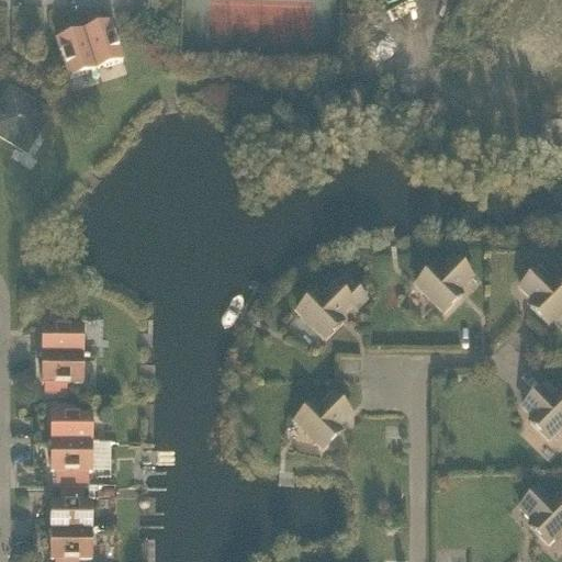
[(110,26),(83,35),(96,74),(123,65),(110,26)]
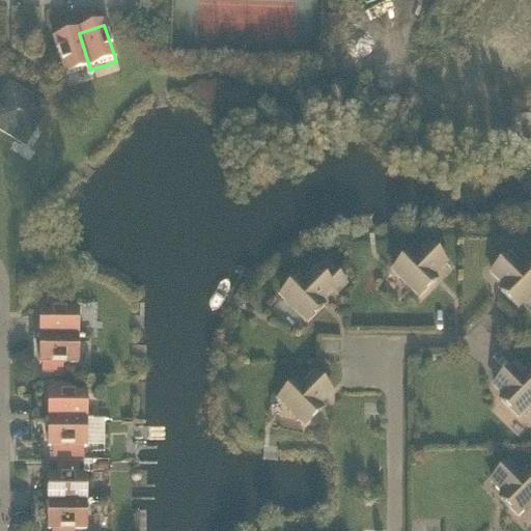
[(65,78),(90,70),(79,33),(54,42),(65,78)]
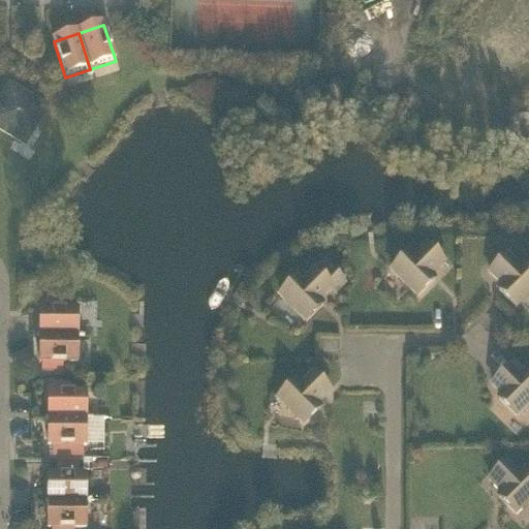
[(47,111),(10,89),(0,105),(0,131),(25,147),(47,111)]
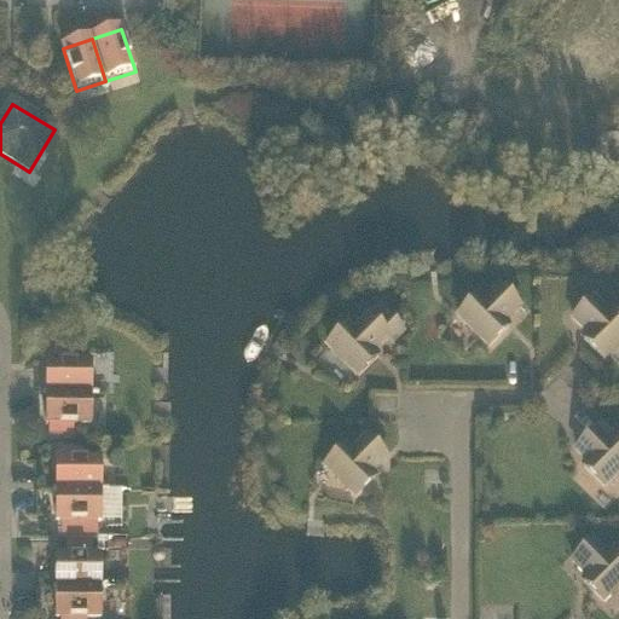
[(485,306),(478,299),(458,318),(490,350),(509,330),(503,325),(519,308),(501,290),(485,306)]
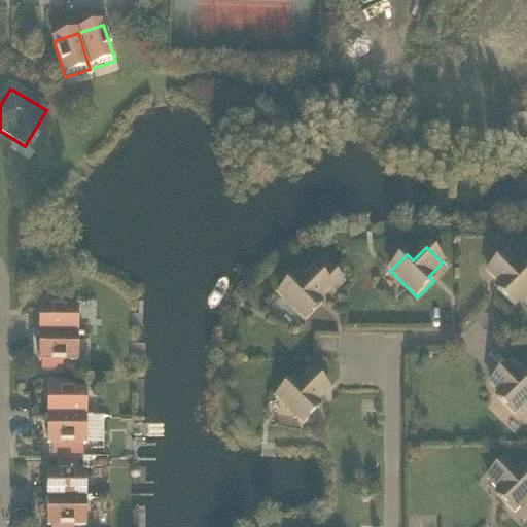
[(526,293),(526,268),(524,265),(518,271),(504,257),(488,273),(501,287),(497,291),(513,308),(526,293)]
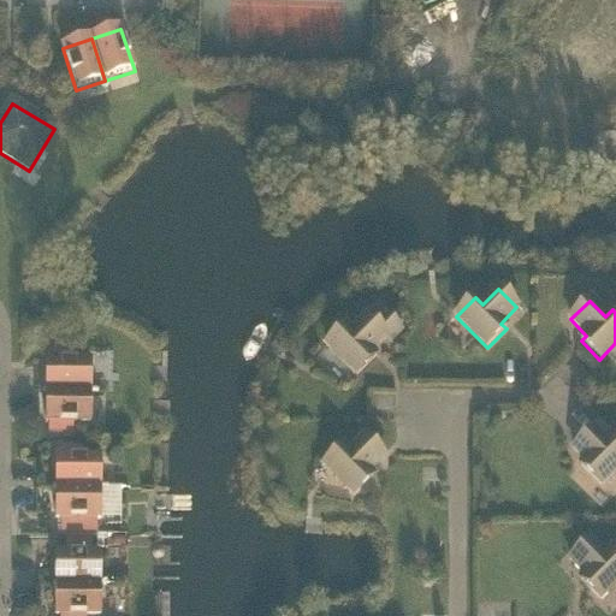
[(371,353),(385,338),(391,343),(402,332),(388,318),(378,327),(368,318),(351,333),(345,327),(326,345),(357,377),(377,357),(371,353)]
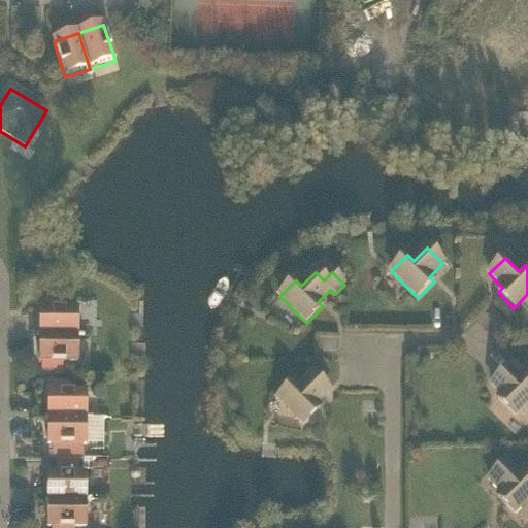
[(39,311),(39,338),(78,338),(78,311),(39,311)]
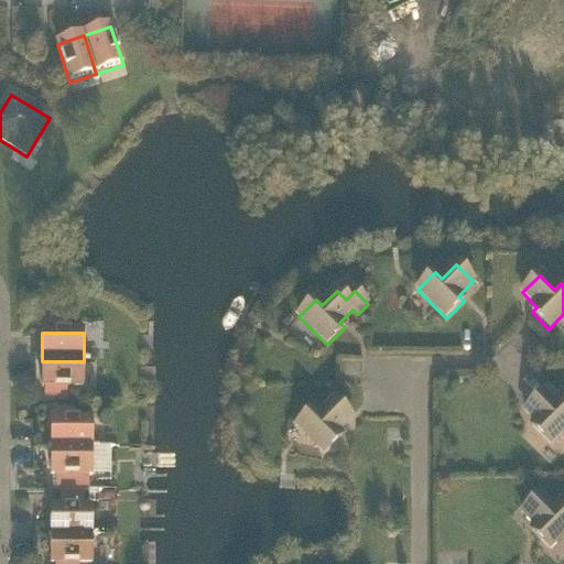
[(84,361),(42,361),(42,389),(84,389),(84,361)]
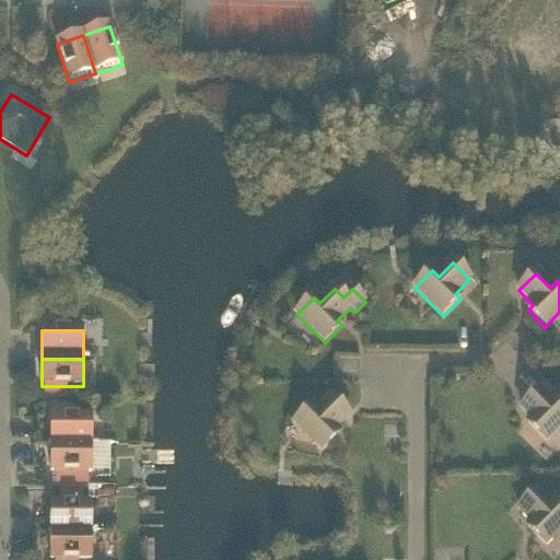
[(533,420),(528,424),(545,442),(559,427),(559,400),(556,397),(550,403),(538,392),(522,408),(533,420)]
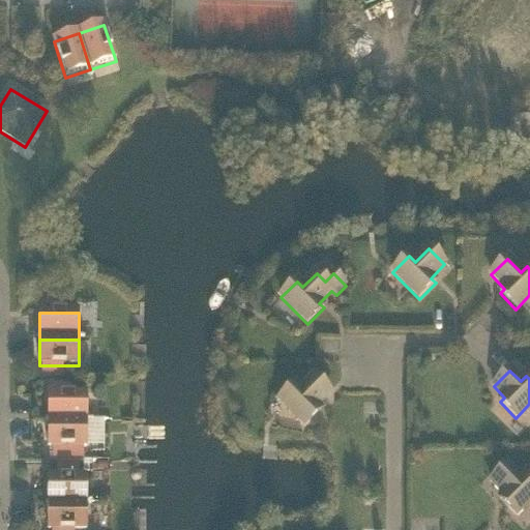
[(300,390),(295,385),(278,401),(305,428),(321,411),(317,407),(330,393),(315,377),(300,390)]
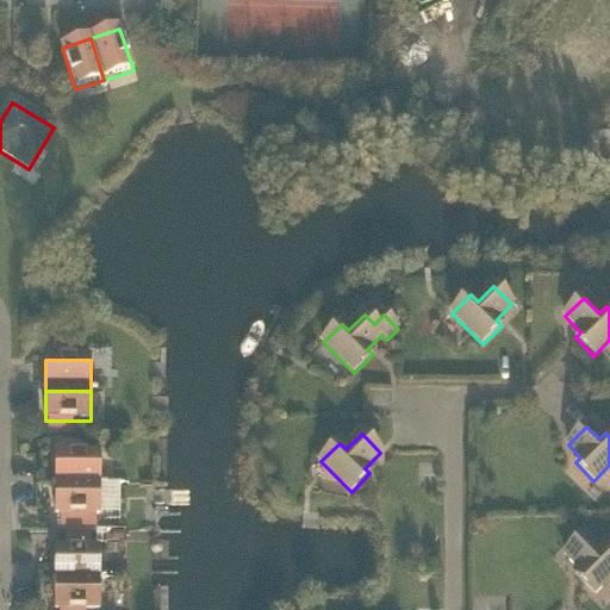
[(100,455),(56,455),(55,486),(100,486),(100,455)]
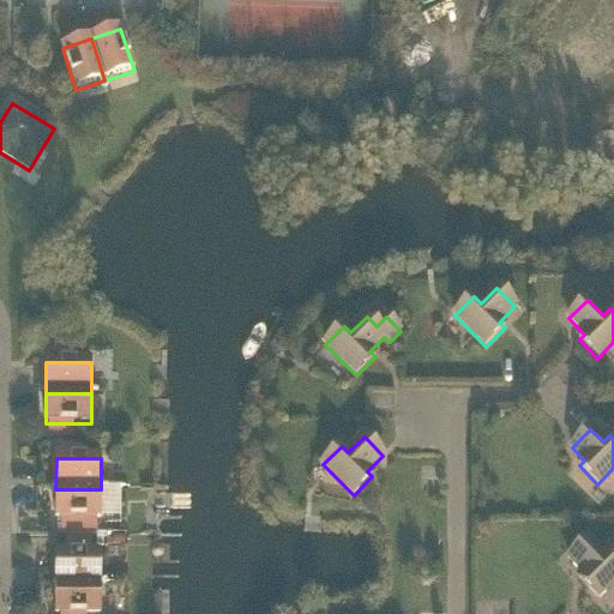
[(101,489),(55,489),(55,519),(101,519),(101,489)]
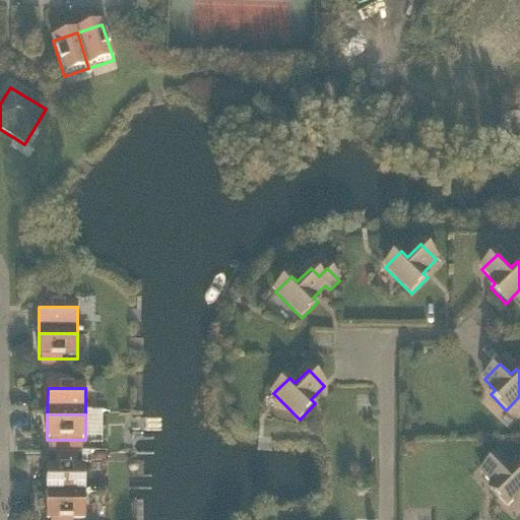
[(76,455),(56,455),(56,464),(76,464),(76,455)]
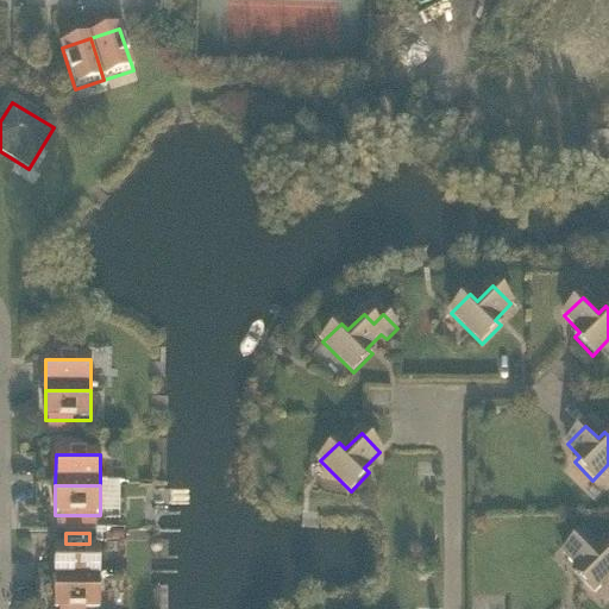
[(592,594),(608,577),(608,548),(604,545),(598,551),(582,535),(564,554),(579,570),(575,576),(592,594)]
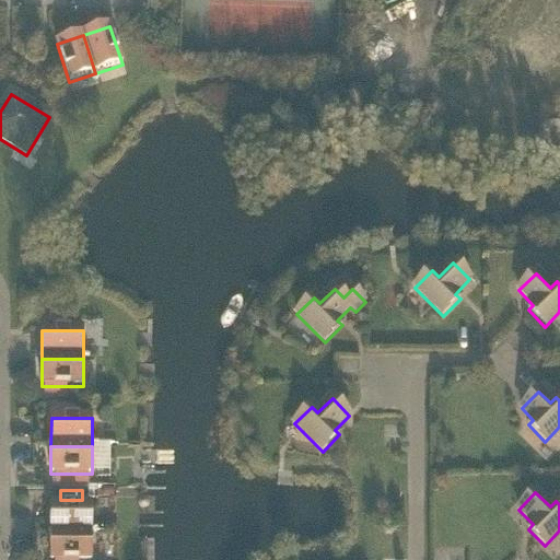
[(50,505),(50,533),(92,533),(92,505),(50,505)]
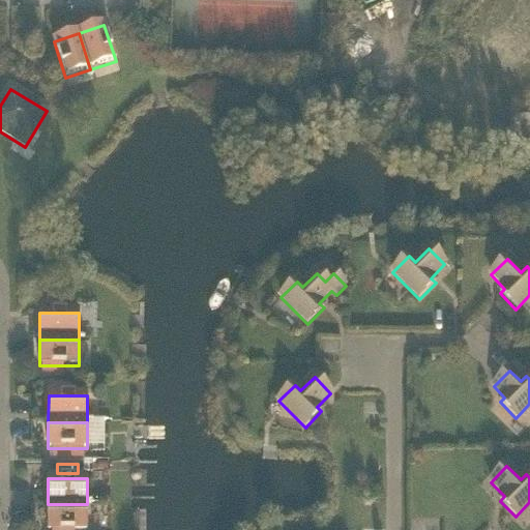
[(86,529),(87,504),(48,504),(48,529),(86,529)]
